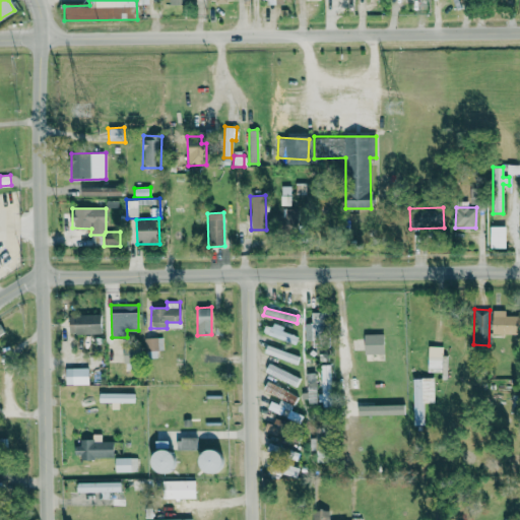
[(506,312),(493,311),(492,333),(519,334),(519,316),(506,315),(506,312)]
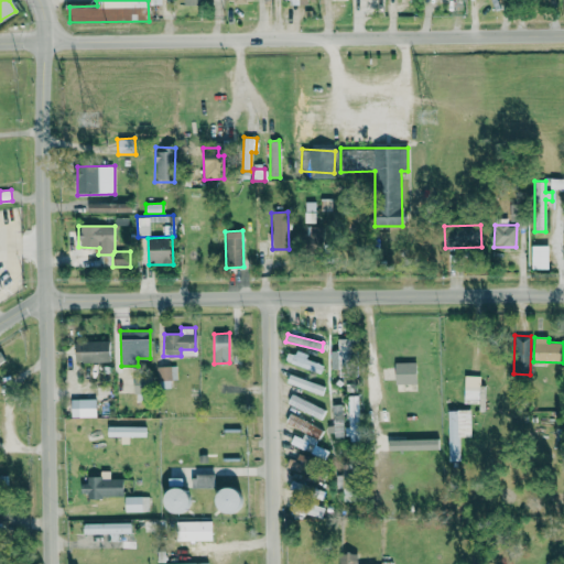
[(329,369),(339,369),(339,376),(353,376),(354,338),(337,338),(337,351),(331,351),(329,369)]
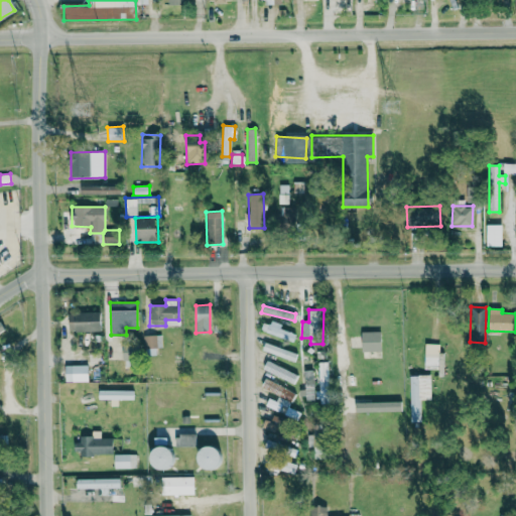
[(68,312),(69,332),(100,331),(100,311),(68,312)]
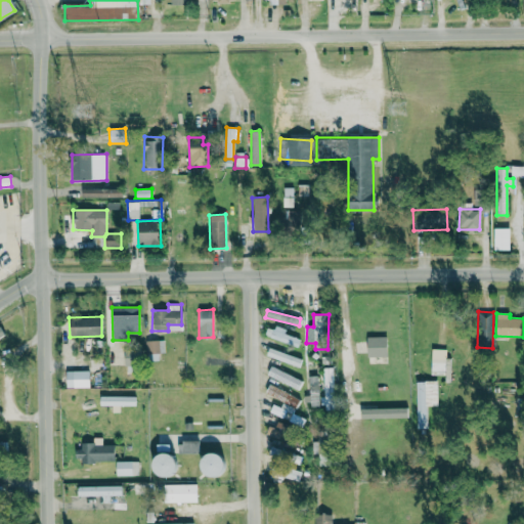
[(268,324),(264,335),(297,347),(300,339),(284,333),(285,331),(268,324)]
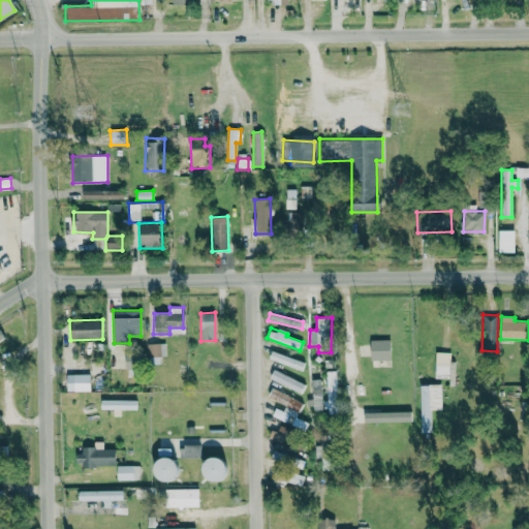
[(370,361),(391,360),(390,339),(370,340),(370,361)]
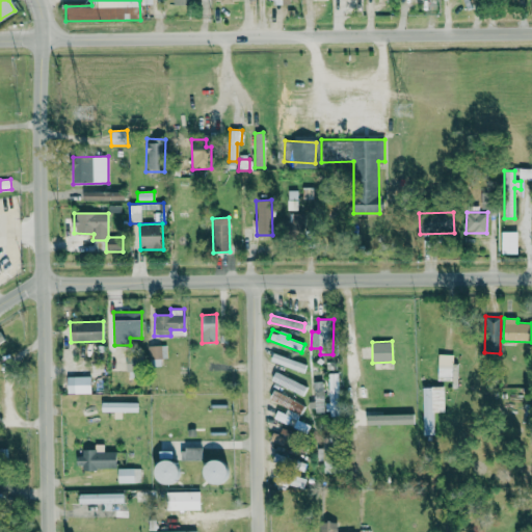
[(166,345),(148,345),(148,358),(166,358),(166,345)]
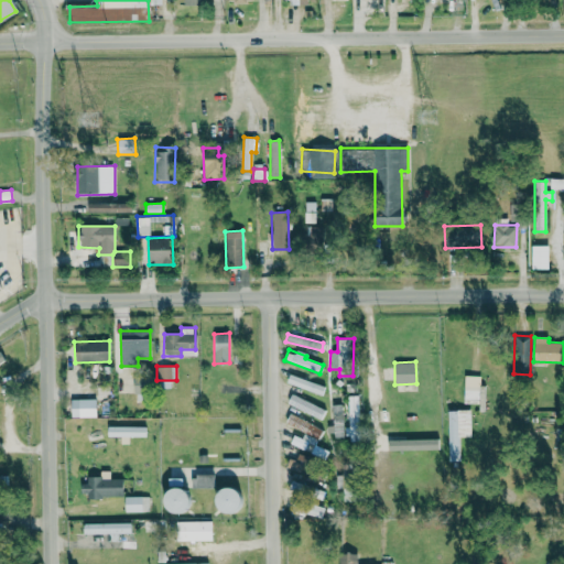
[(324,387),(290,375),(286,382),(322,394),(324,387)]
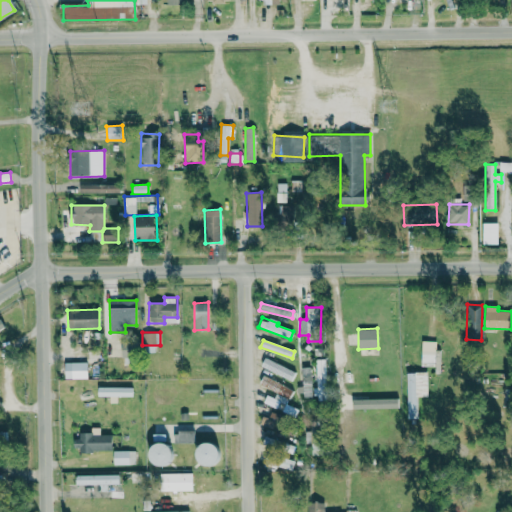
[(436,341),(422,340),(421,366),(434,367),(436,341)]
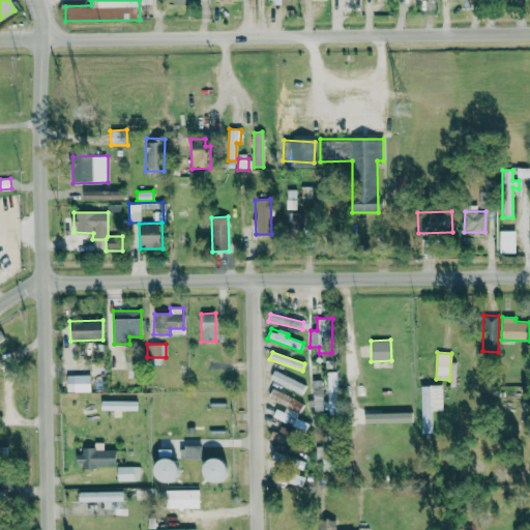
[(302,392),(305,383),(273,372),(269,381),(302,392)]
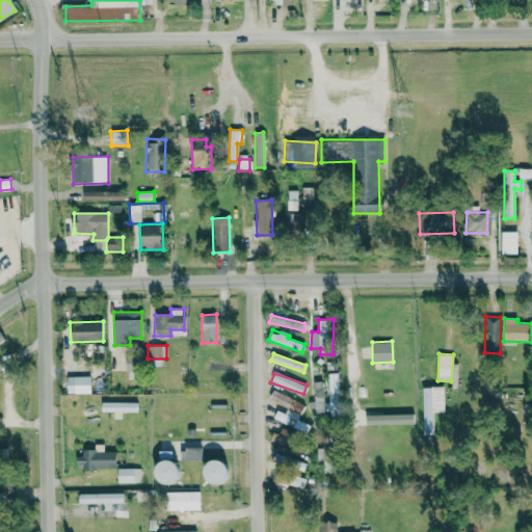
[(337,373),(327,373),(328,410),(337,410),(337,373)]
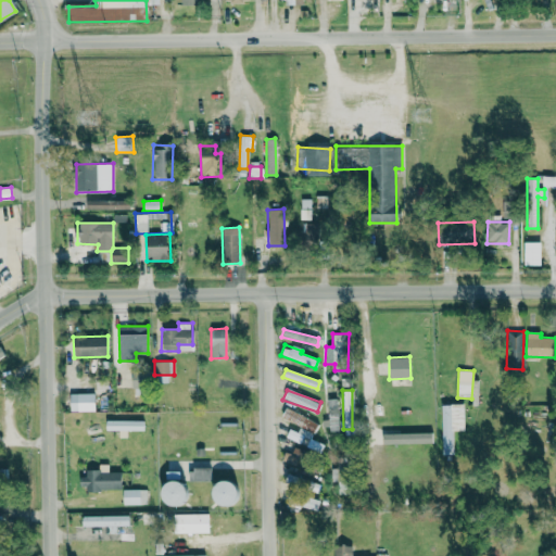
[(95,393),(70,393),(70,412),(95,411),(95,393)]
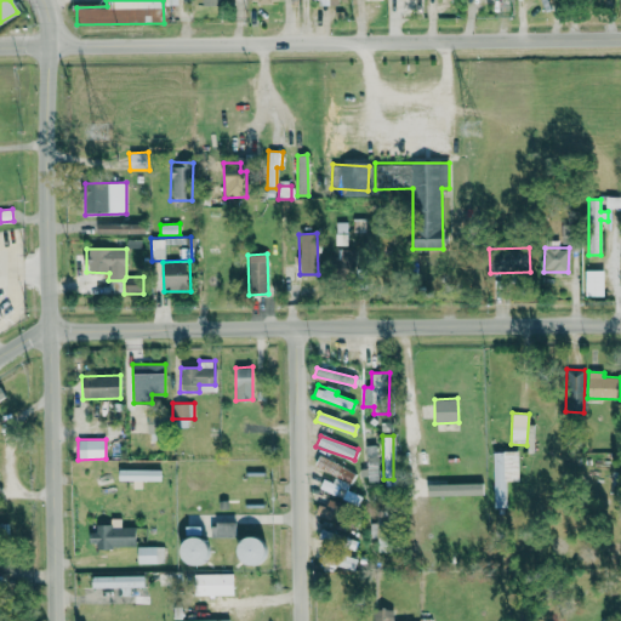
[(518,480),(517,451),(493,453),(494,508),(506,508),(506,482),(518,480)]
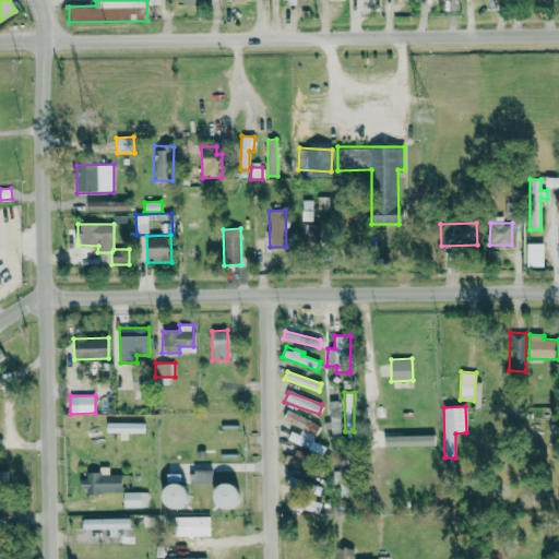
[(312,442),(319,424),(286,412),(282,423),(292,427),(287,440),(321,453),(323,447),(312,442)]
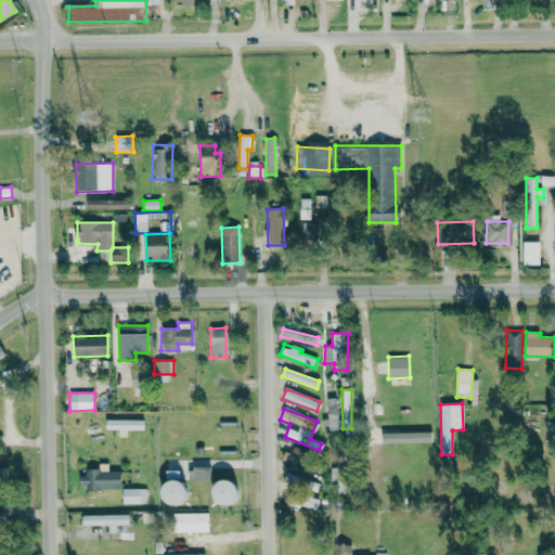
[(143,420),(106,420),(105,429),(123,430),(123,429),(143,430),(143,420)]
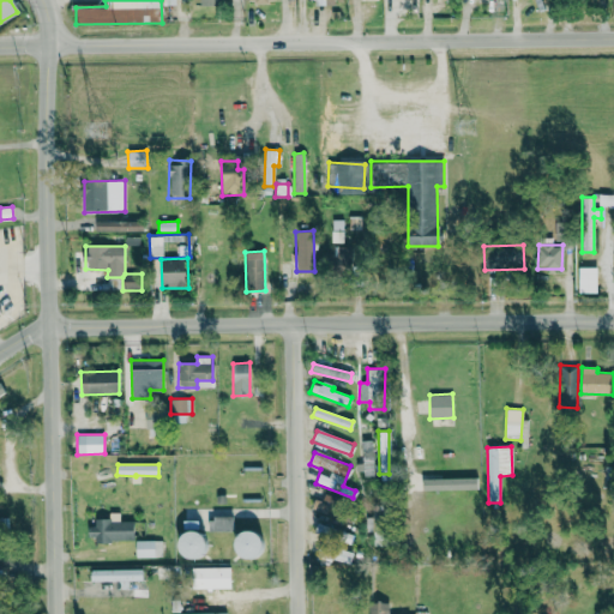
[(339,505),(313,500),(311,510),(337,516),(339,505)]
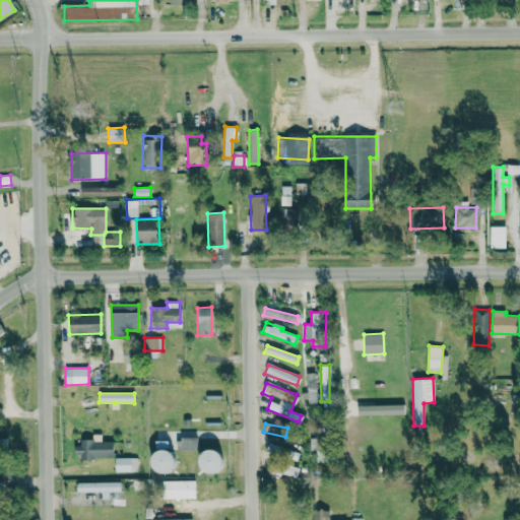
[(113,441),(101,442),(101,434),(92,434),(92,440),(76,440),(76,458),(113,457),(113,441)]
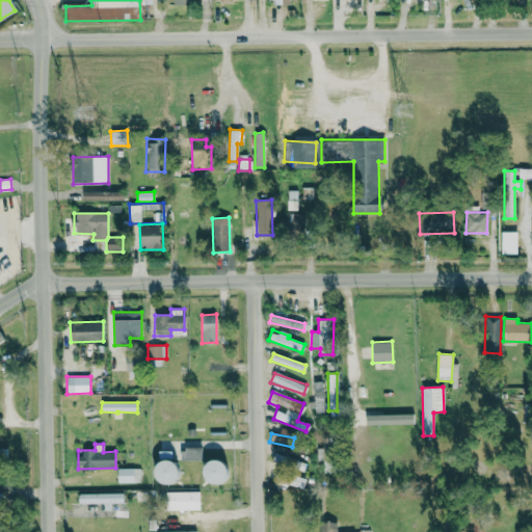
[(201,448),(181,448),(181,460),(201,460),(201,448)]
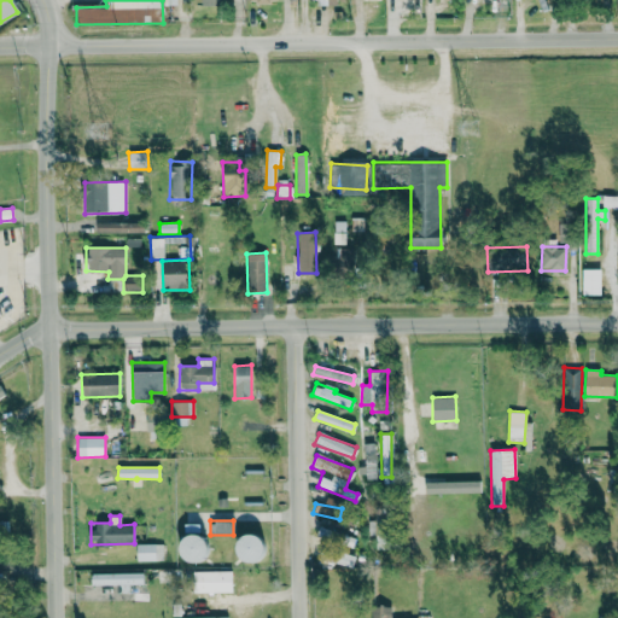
[(375,551),(388,549),(388,520),(368,520),(368,535),(375,535),(375,551)]
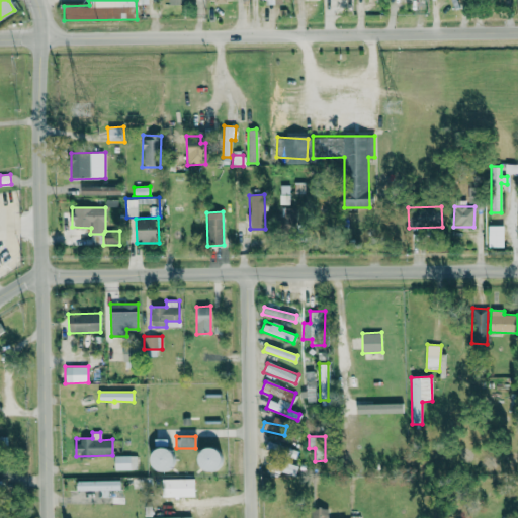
[(295,460),(297,451),(276,444),(274,453),(295,460)]
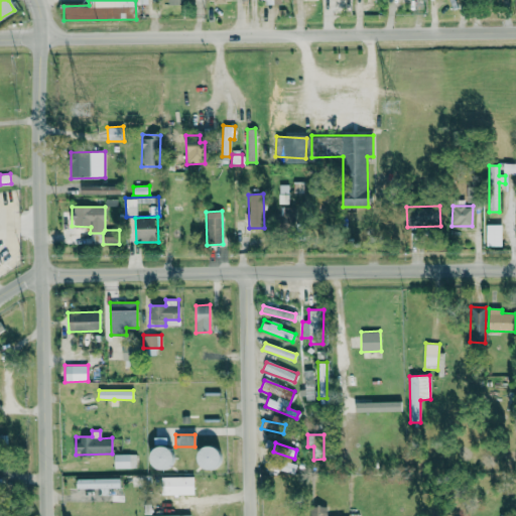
[(162,472),(177,459),(163,443),(148,457),(162,472)]
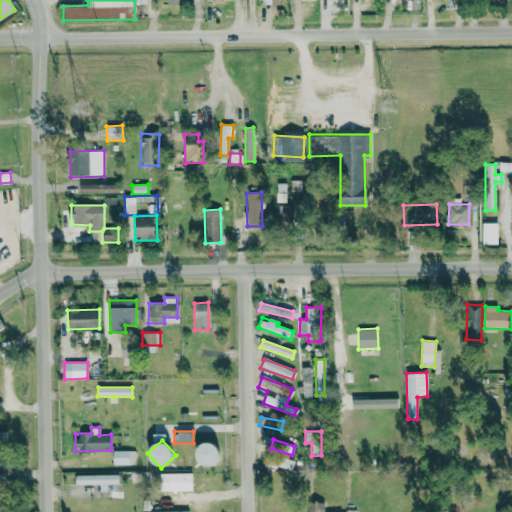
[(195,448),(201,468),(220,462),(214,442),(195,448)]
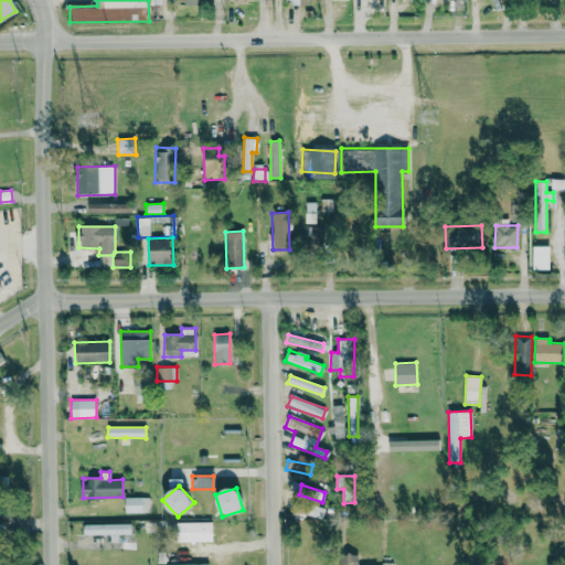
[(125,513),(149,512),(149,497),(125,498),(125,513)]
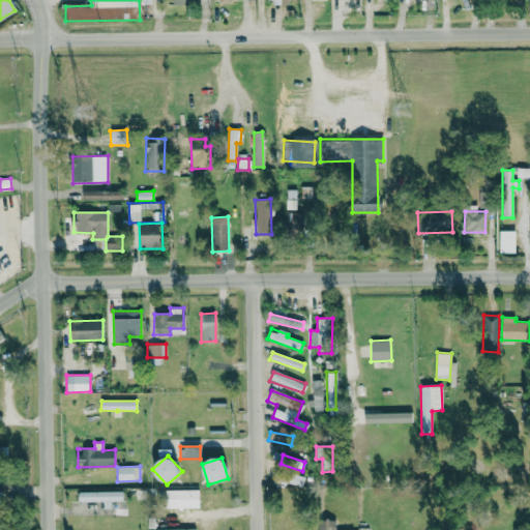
[(286,483),(302,487),(305,475),(275,468),(271,486),(285,489),(286,483)]
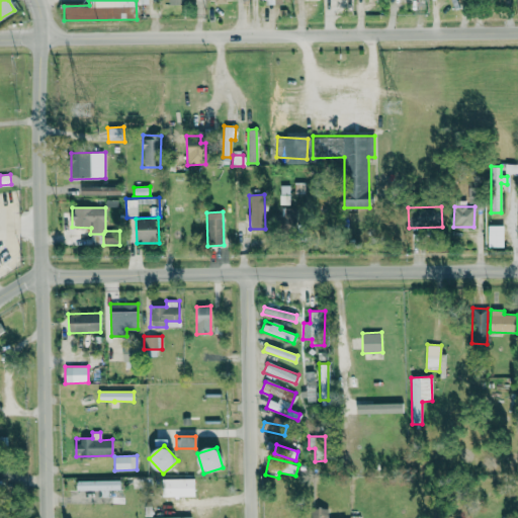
[(194,479),(162,479),(162,497),(194,497),(194,479)]
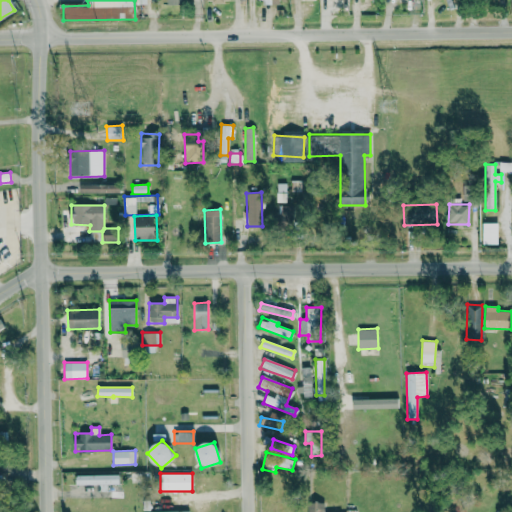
[(118,475),(76,475),(76,484),(97,485),(97,492),(107,492),(107,484),(118,484),(118,475)]
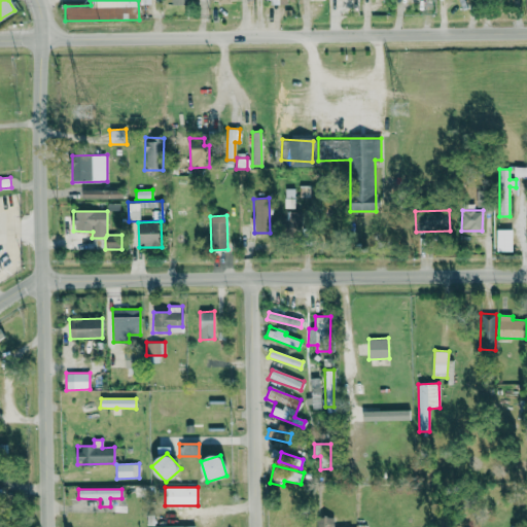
[(350,526),(351,526),(334,526),(334,517),(315,518),(314,526),(350,526)]
